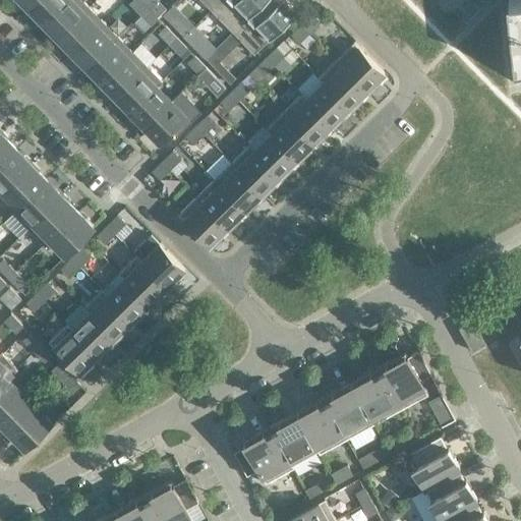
[(65,0),(36,0),(29,7),(43,22),(65,0)]
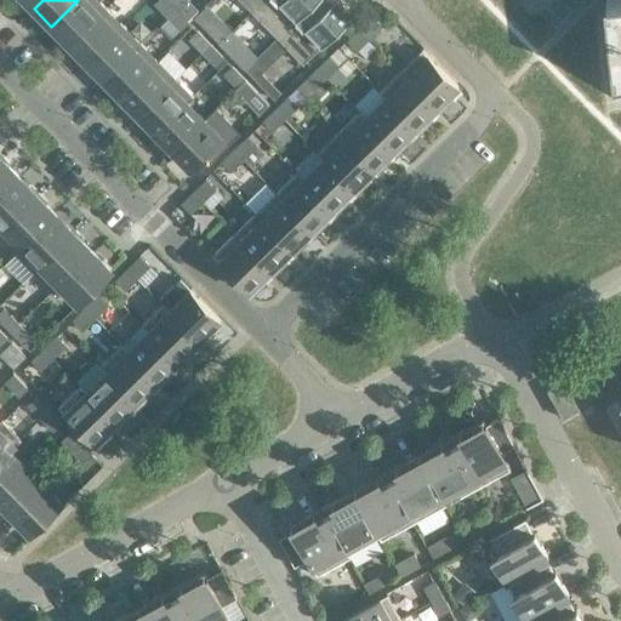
[(106,7),(98,0),(78,0),(51,27),(68,44),(106,7)]
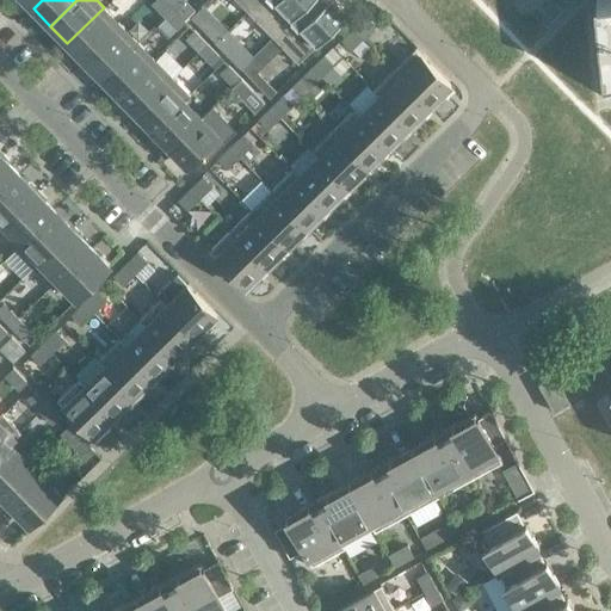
[(168,5),(164,0),(155,0),(152,4),(165,17),(172,8),(168,5)]
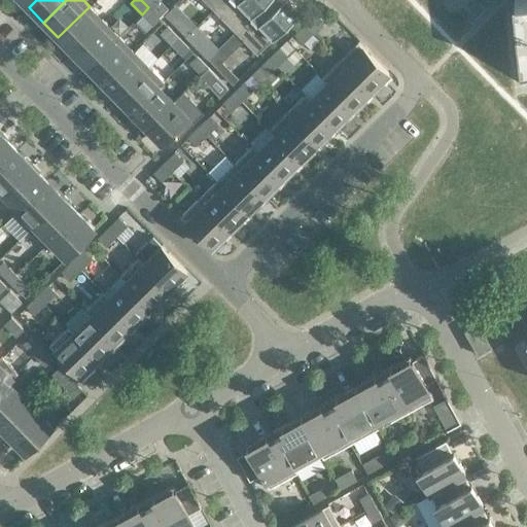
[(204,0),(213,9),(222,0),(204,0)]
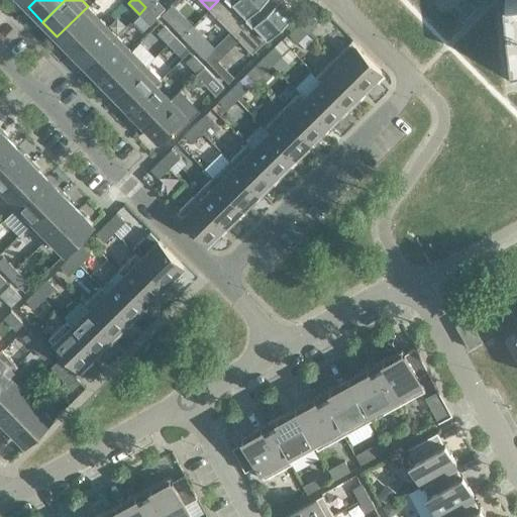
[(218,0),(209,9),(230,30),(261,0),(218,0)]
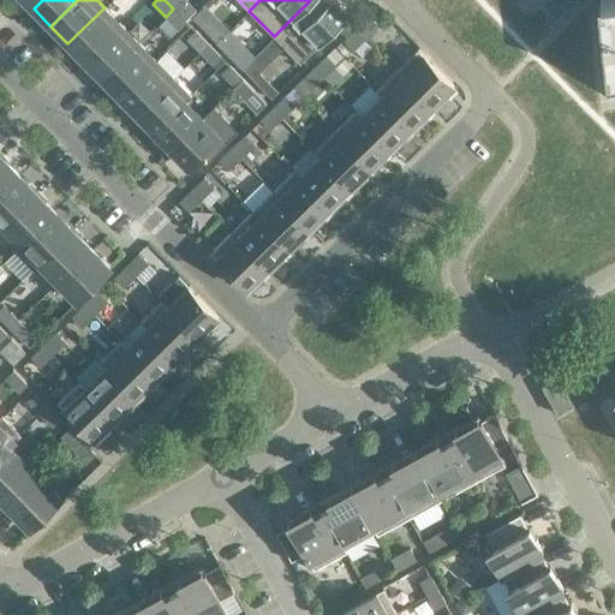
[(310,0),(274,36),(300,63),(351,13),(338,0),(328,0),(327,1),(326,0),(310,0)]
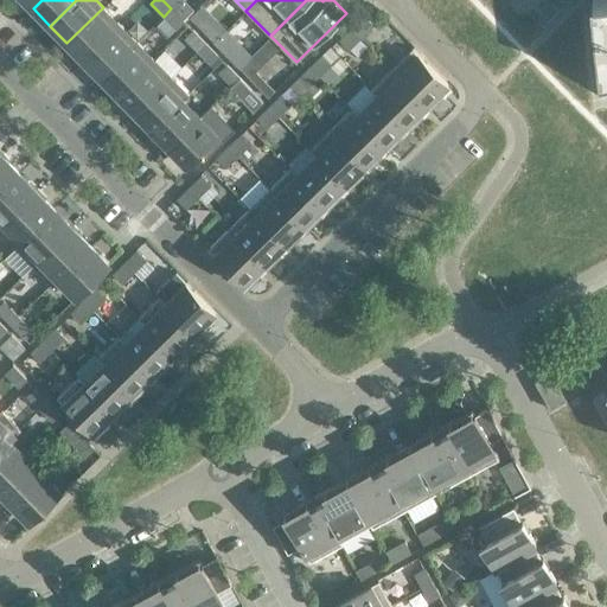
[(606,0),(589,0),(601,100),(605,98),(604,91),(606,90),(606,0)]
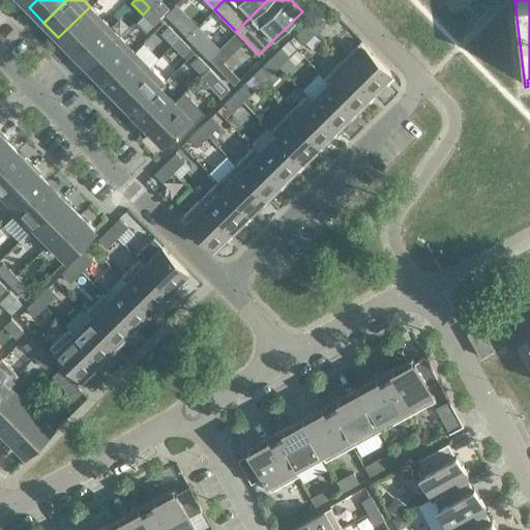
[(106,22),(90,6),(58,37),(74,53),(106,22)]
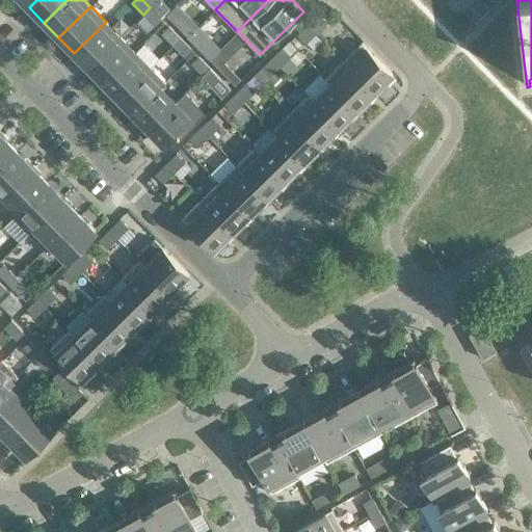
[(161,19),(150,7),(143,15),(154,25),(161,19)]
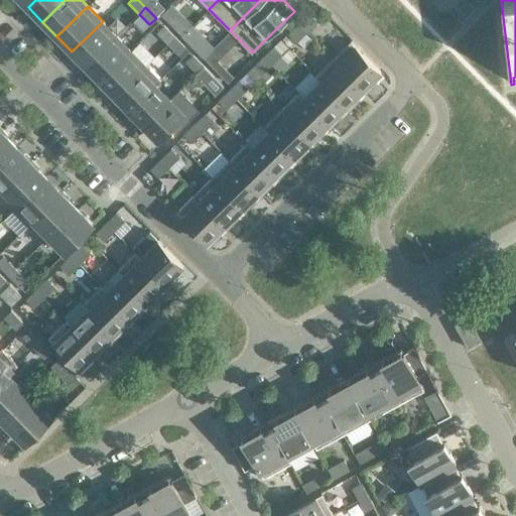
[(168,9),(162,15),(170,23),(176,17),(168,9)]
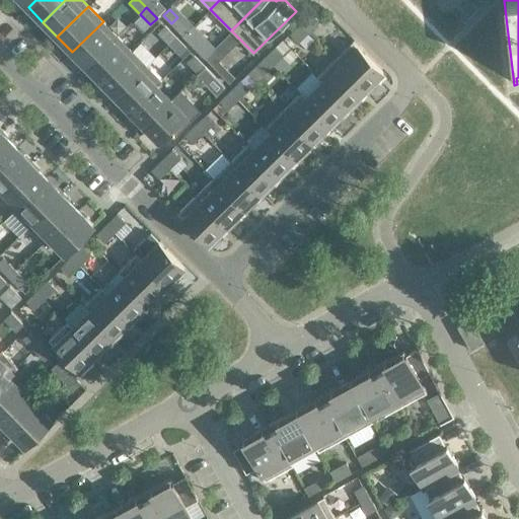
[(317,20),(310,12),(299,22),(307,30),(317,20)]
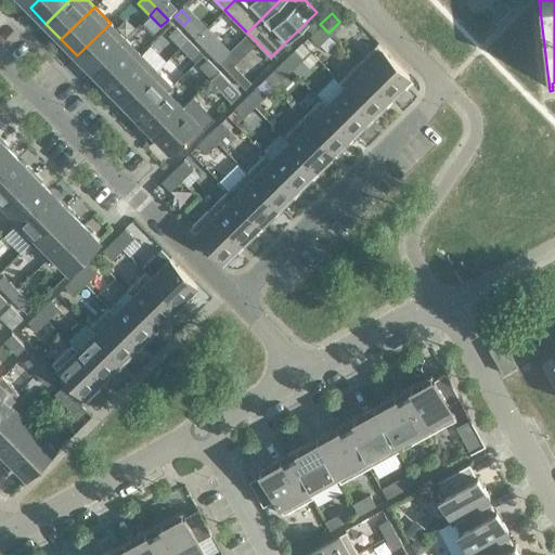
[(126,38),(111,23),(77,55),(92,72),(126,38)]
